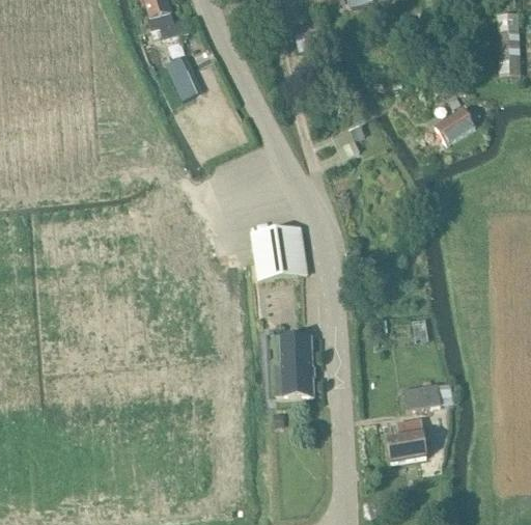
[(147,18),(151,30),(160,28),(163,38),(188,30),(185,20),(174,23),(166,0),(143,0),(149,18),(147,18)]
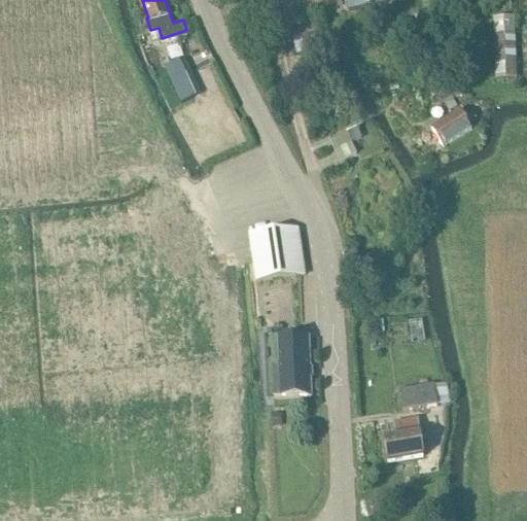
[(496,75),(517,75),(515,12),(494,13),(496,75)]
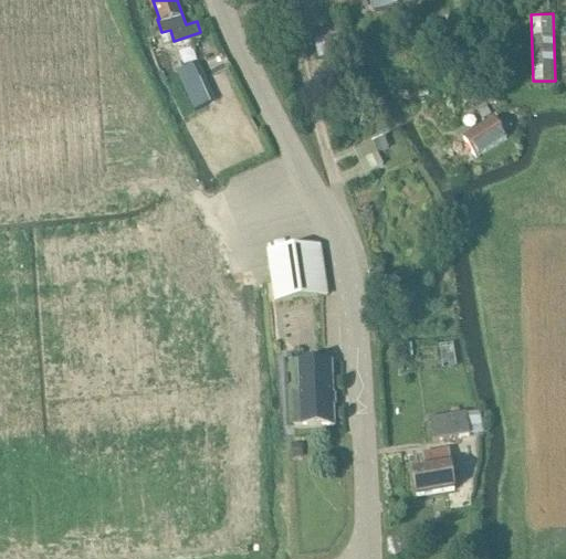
[(311,31),(314,42),(318,55),(344,48),(339,34),(342,33),(338,22),(311,31)]
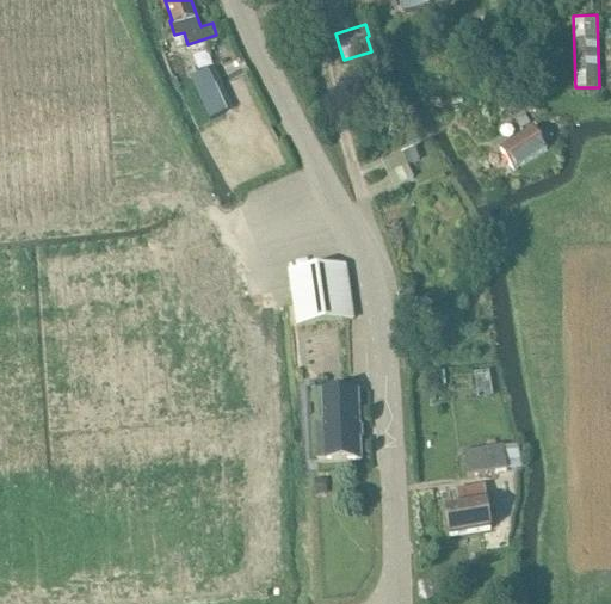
[(192,73),(211,113),(224,108),(205,67),(192,73)]
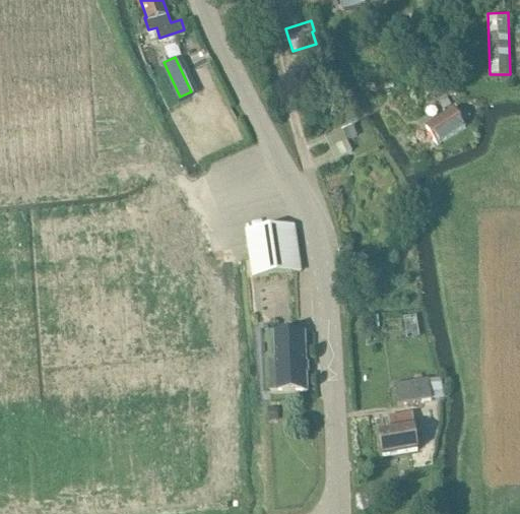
[(464,121),(454,105),(426,122),(437,139),(464,121)]
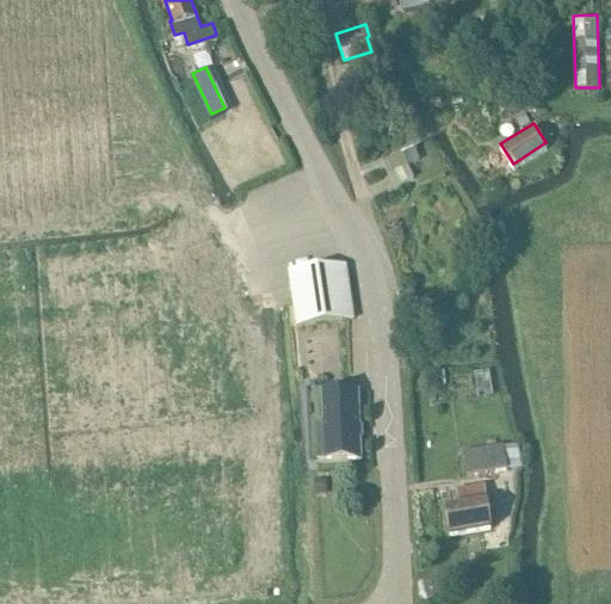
[(383,156),(388,168),(394,182),(414,173),(408,160),(419,155),(414,143),(383,156)]
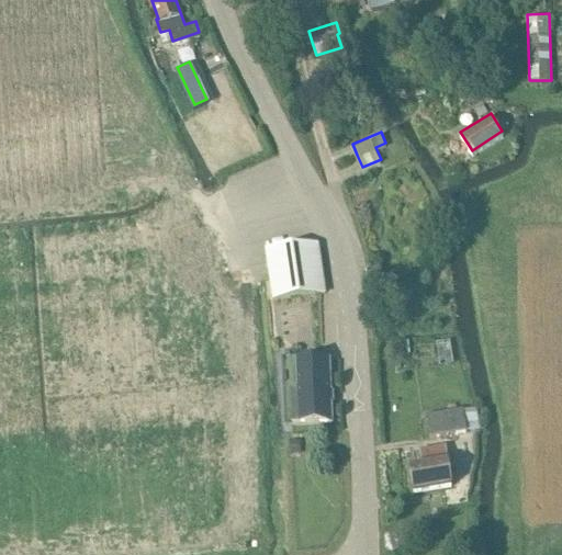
[(311,240),(266,247),(268,265),(273,297),(326,290),(326,289),(322,261),(318,239),(311,240)]
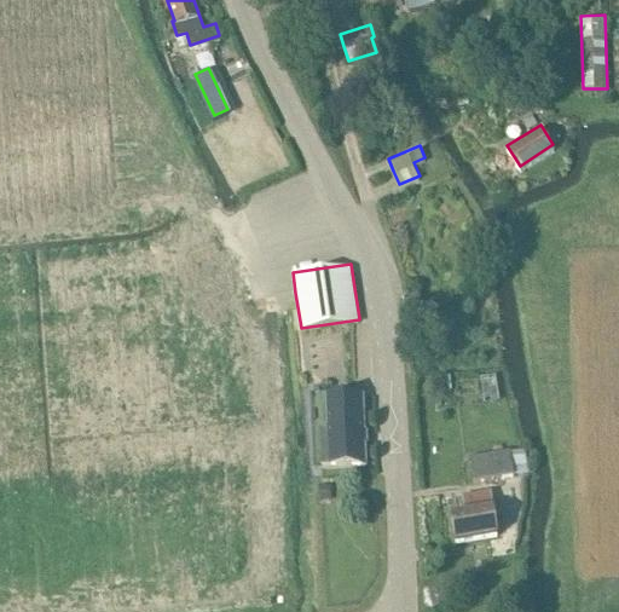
[(152,272),(105,277),(108,299),(155,293),(152,272)]
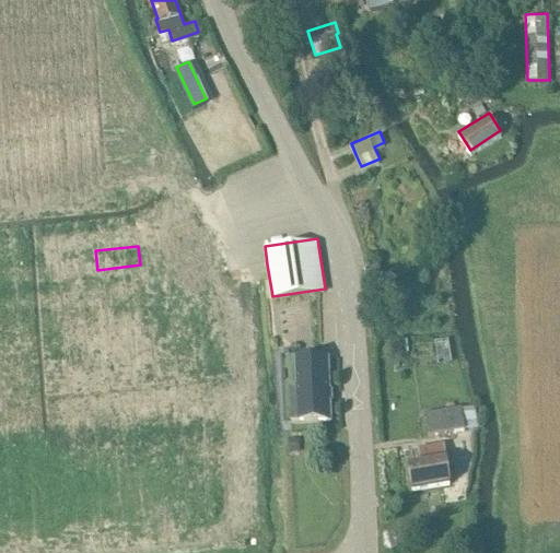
[(189,262),(152,266),(156,317),(172,315),(173,328),(195,326),(189,262)]
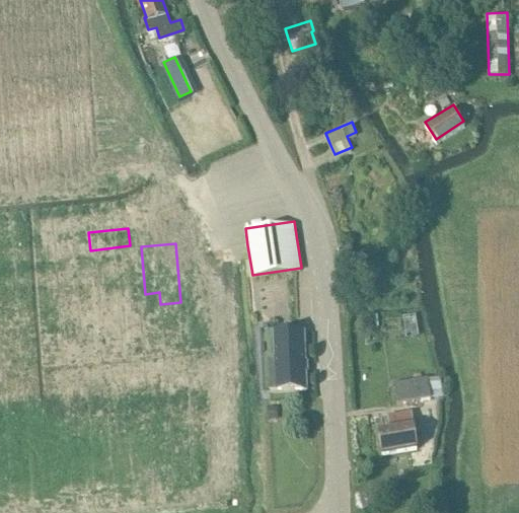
[(275,359),(269,359),(270,388),(306,386),(304,328),(274,330),(275,359)]
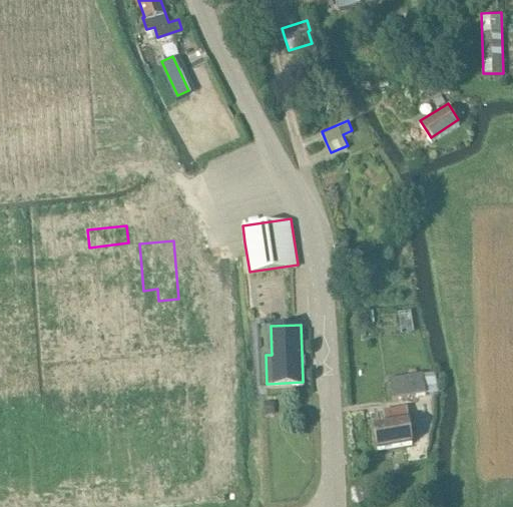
[(423,371),(389,376),(391,396),(425,391),(426,391),(423,371)]
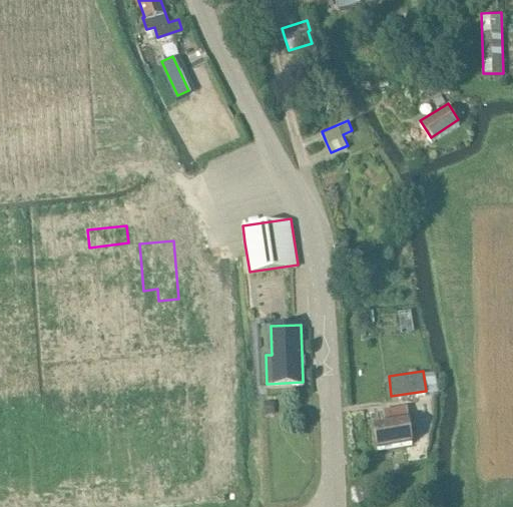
[(187,372),(175,373),(177,385),(189,384),(187,372)]
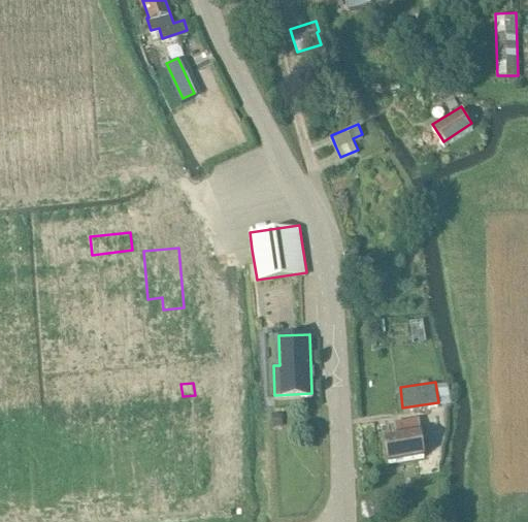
[(151,411),(129,413),(134,463),(170,460),(168,443),(183,441),(177,396),(150,399),(151,411)]
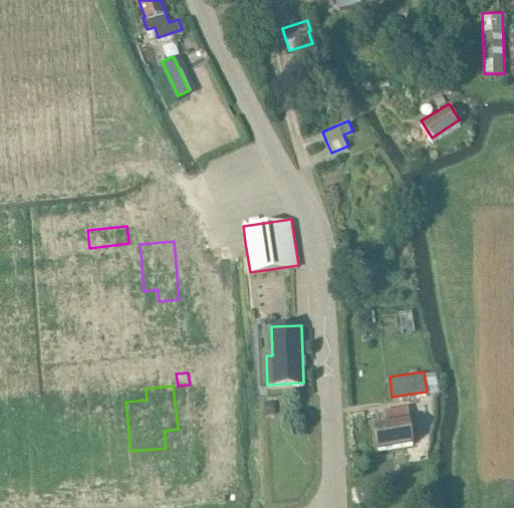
[(377,446),(413,441),(407,404),(383,408),(386,422),(374,424),(377,446)]
